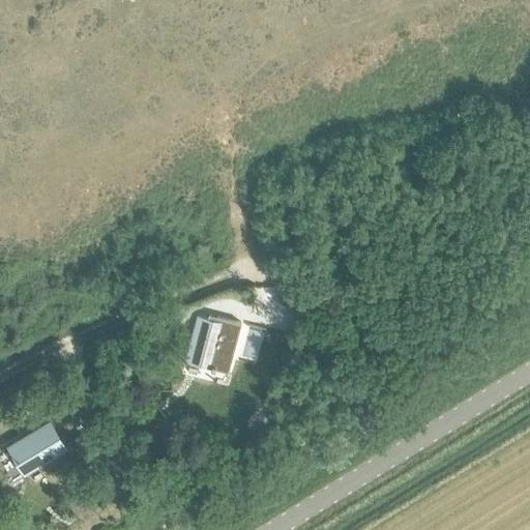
[(197,315),(185,359),(214,367),(236,373),(240,358),(242,359),(251,324),(216,316),(215,320),(197,315)]
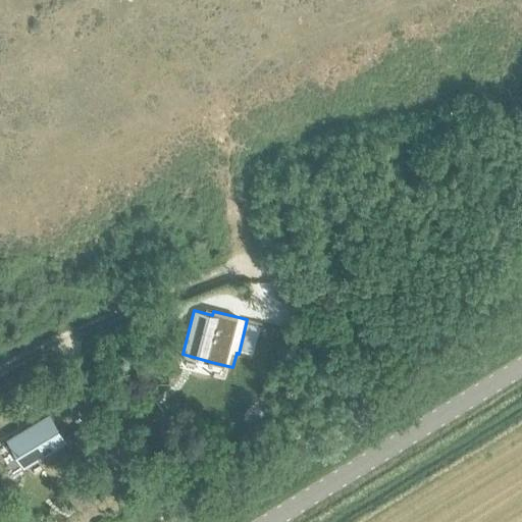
[(125,405),(115,412),(120,420),(131,413),(125,405)]
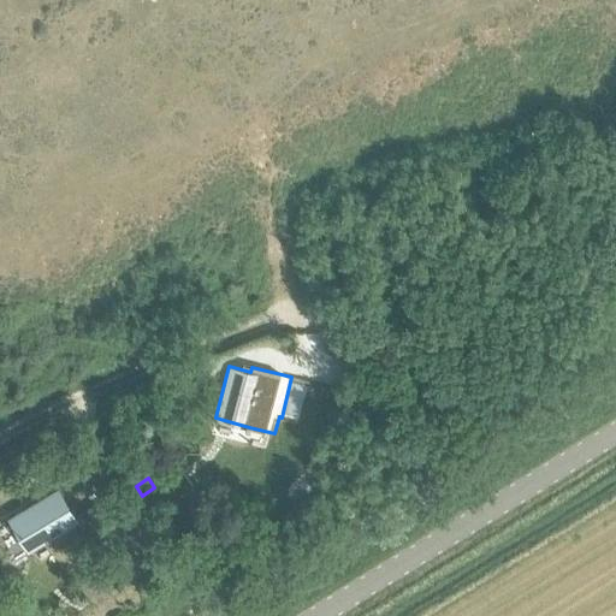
[(57,489),(9,517),(28,549),(28,550),(76,520),(57,489)]
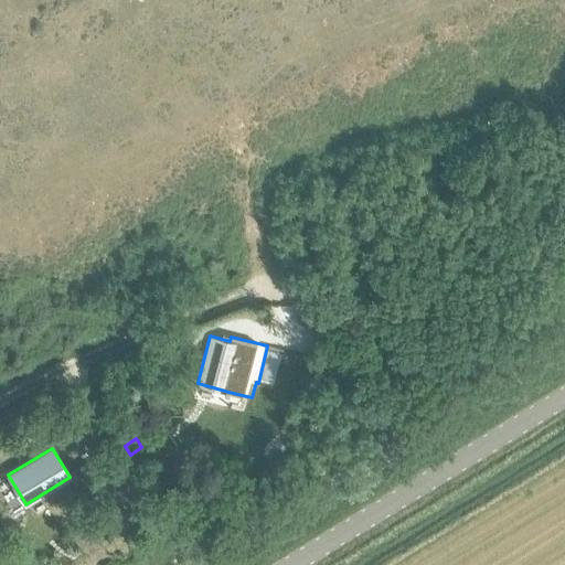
[(100,458),(78,470),(84,478),(86,483),(108,471),(108,470),(100,457),(100,458)]
